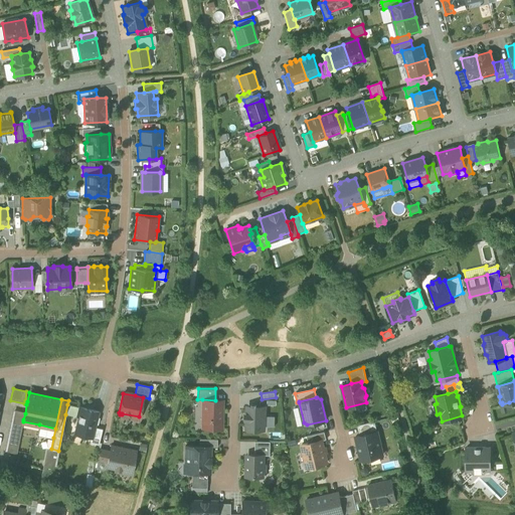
[(202,427),(222,428),(222,400),(215,400),(202,399),(202,427)]
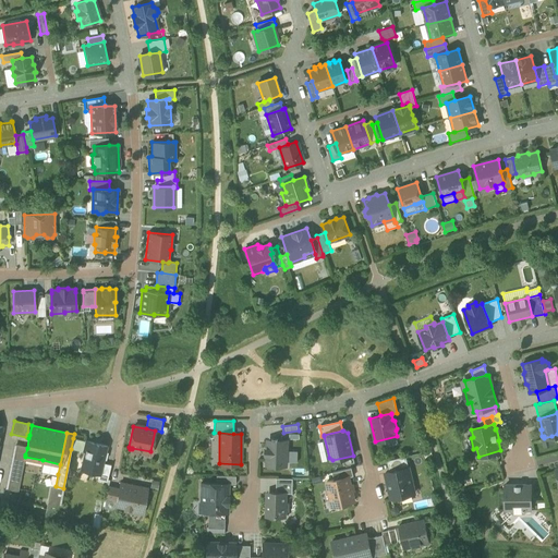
[(85,452),(87,441),(73,438),(71,449),(85,452)]
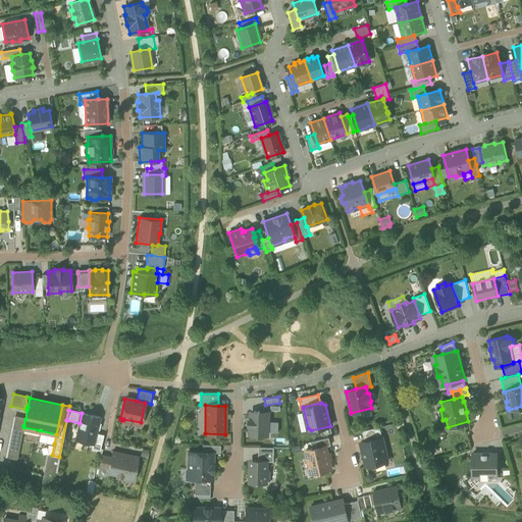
[(255,436),(258,436),(259,435),(268,435),(268,414),(259,414),(260,411),(254,411),(254,414),(251,414),(250,420),(249,420),(249,425),(250,425),(250,434),(254,434),(254,435),(255,436)]
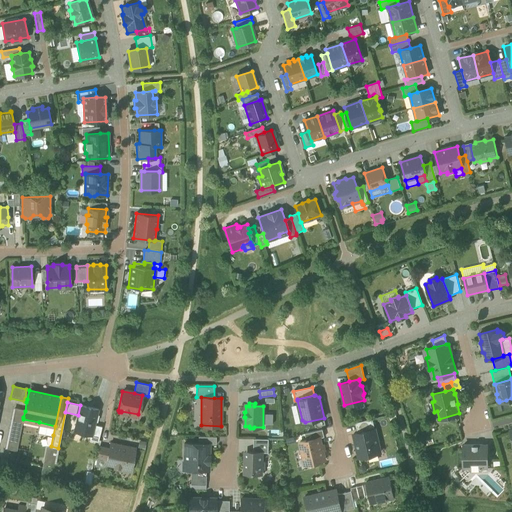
[(90,435),(92,435),(94,424),(98,409),(80,405),(78,415),(74,431),(75,431),(76,427),(91,431),(90,435)]
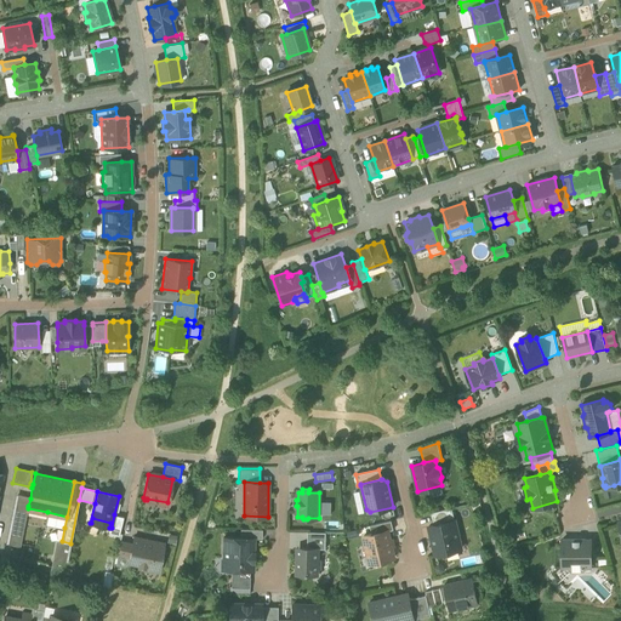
[(16,503),(28,506),(30,499),(17,495),(16,503)]
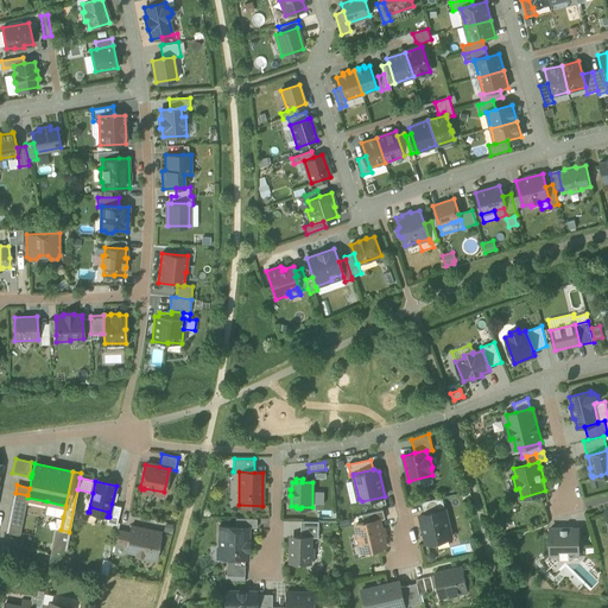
[(27,495),(16,493),(8,527),(20,530),(27,498),(27,495)]
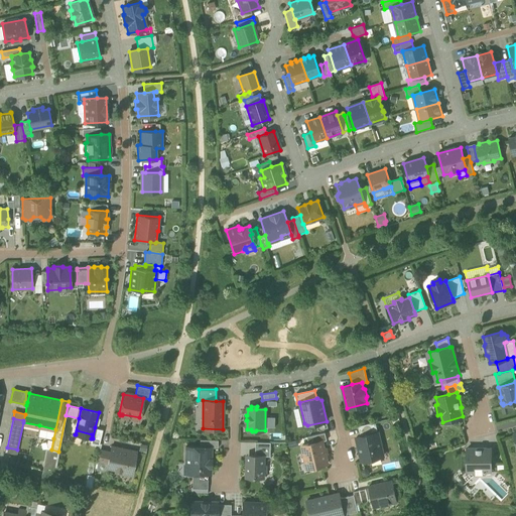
[(316,425),(319,432),(330,427),(328,421),(316,425)]
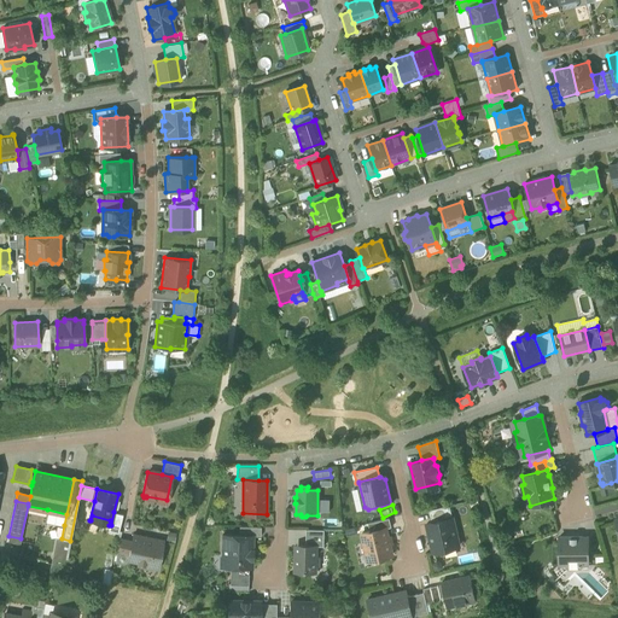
[(429,511),(431,523),(453,518),(449,506),(429,511)]
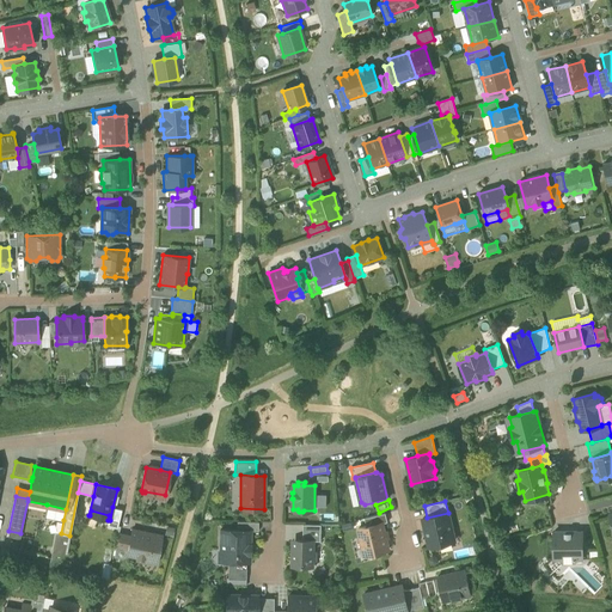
[(63,520),(66,509),(47,505),(44,516),(63,520)]
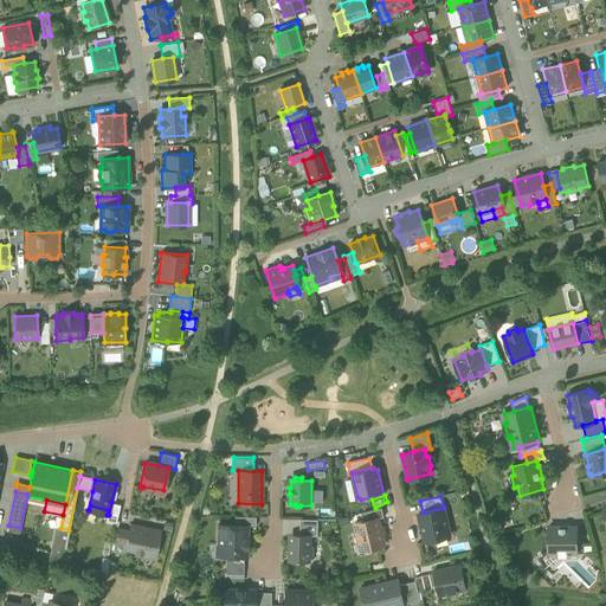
[(107,520),(116,522),(120,504),(111,502),(109,515),(107,515),(107,520)]
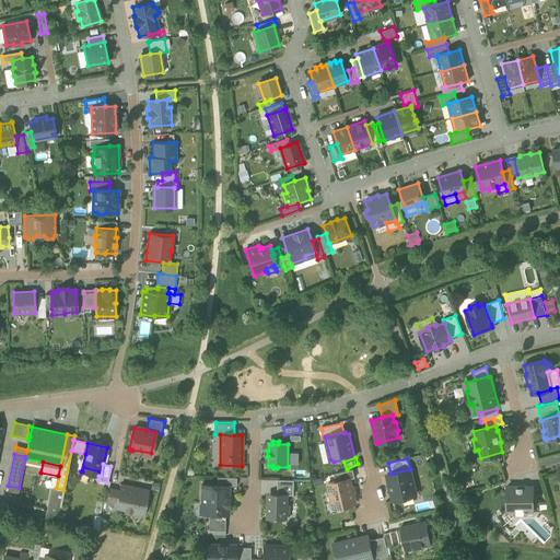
[(334,475),(336,481),(350,478),(350,479),(354,478),(353,469),(334,475)]
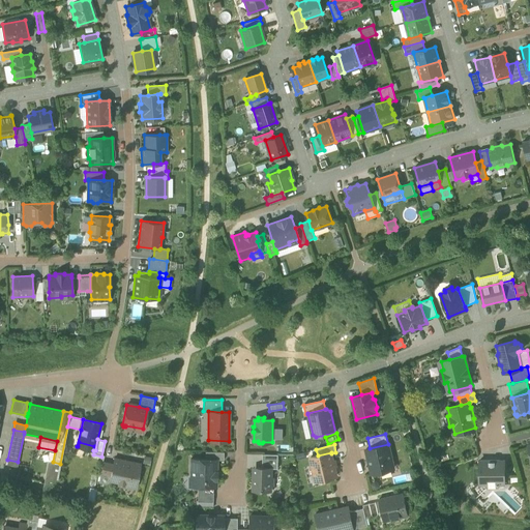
[(370,464),(372,473),(393,468),(388,444),(370,448),(365,449),(369,459),(370,459),(371,464),(370,464)]
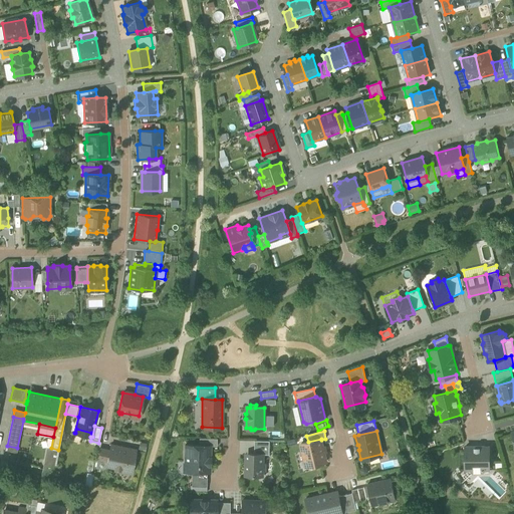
[(301,444),(306,466),(326,461),(321,440),(321,439),(308,442),(301,444)]
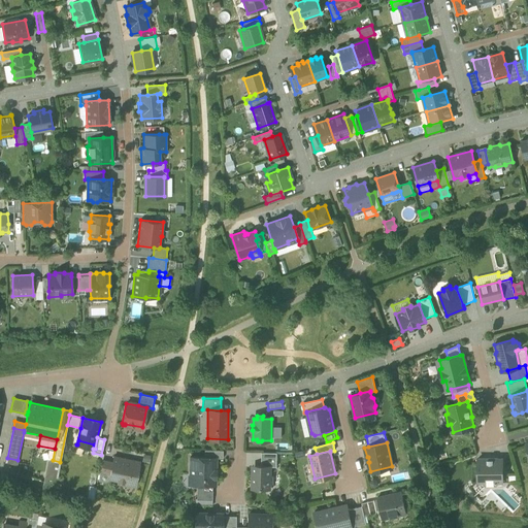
[(270,466),(276,466),(277,453),(262,453),(261,465),(270,466)]
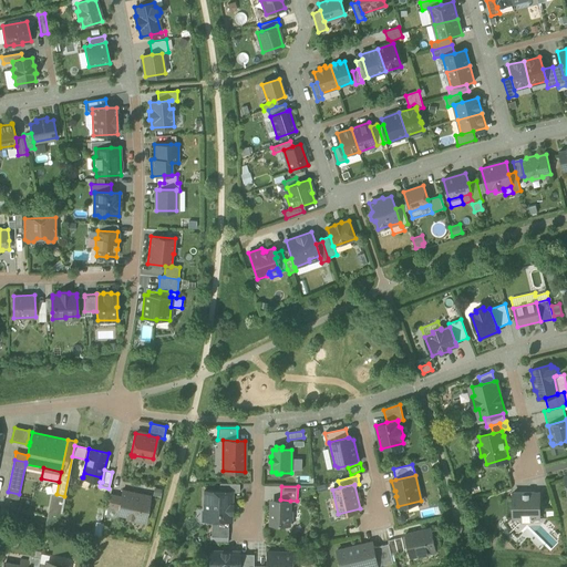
[(134,519),(145,522),(150,495),(134,492),(133,492),(133,493),(127,492),(127,491),(122,490),(121,496),(117,508),(117,514),(126,516),(126,518),(134,521),(134,519)]
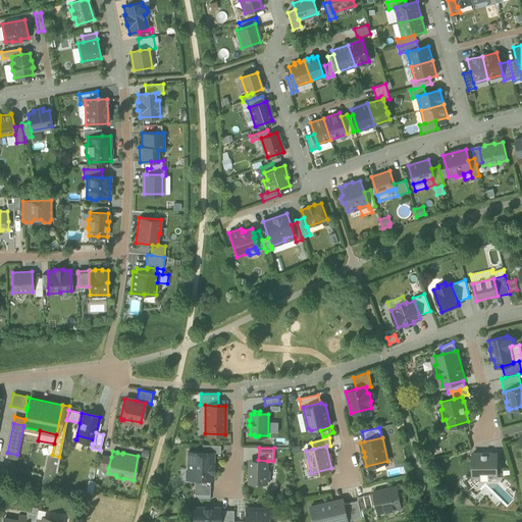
[(210,478),(212,478),(213,453),(213,452),(202,452),(188,452),(188,469),(190,470),(190,478),(195,478),(210,478)]
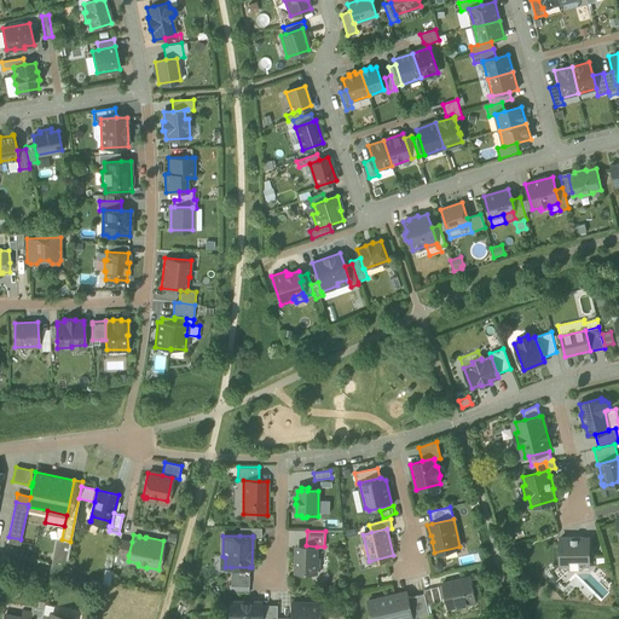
[(568,568),(582,568),(582,565),(582,563),(589,563),(589,542),(584,542),(584,537),(560,537),(560,563),(568,563),(568,568)]
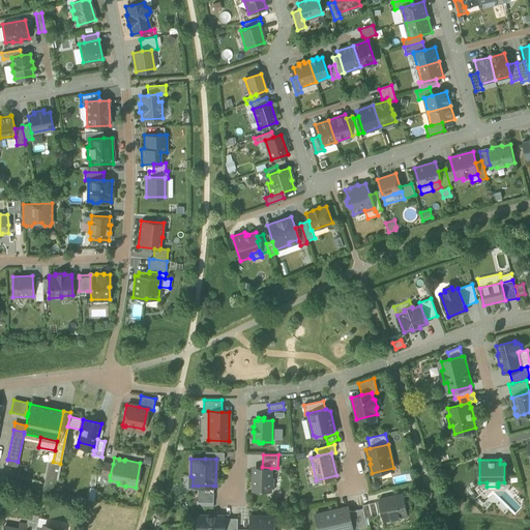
[(54,495),(60,464),(53,462),(50,462),(47,477),(45,476),(42,490),(41,491),(54,495)]
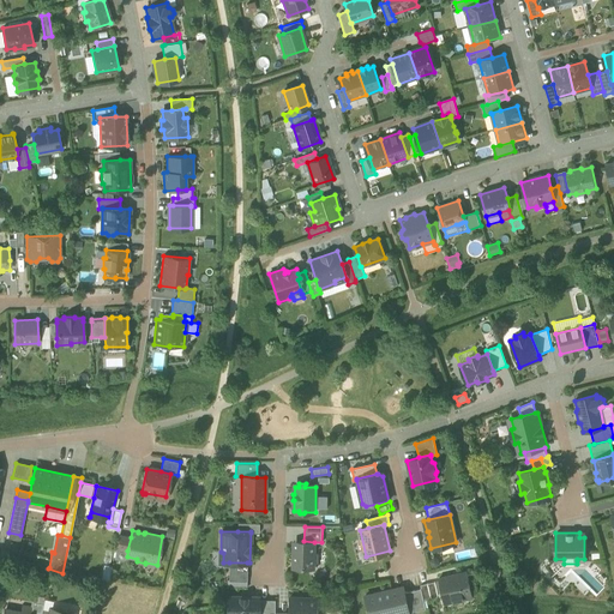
[(116,548),(127,551),(131,537),(119,535),(116,548)]
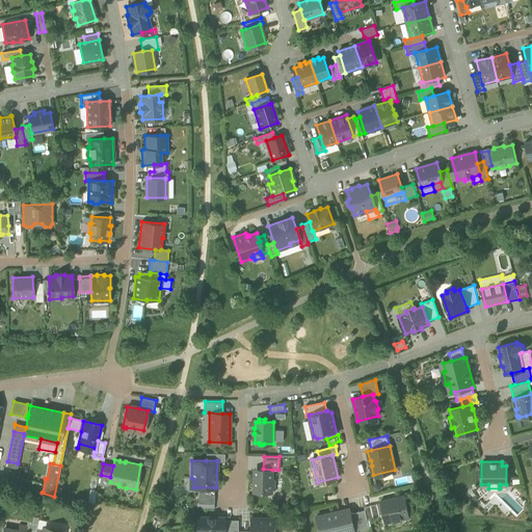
[(254,491),(272,493),(272,486),(274,487),(274,479),(272,479),(272,470),(263,469),(255,469),(254,491)]
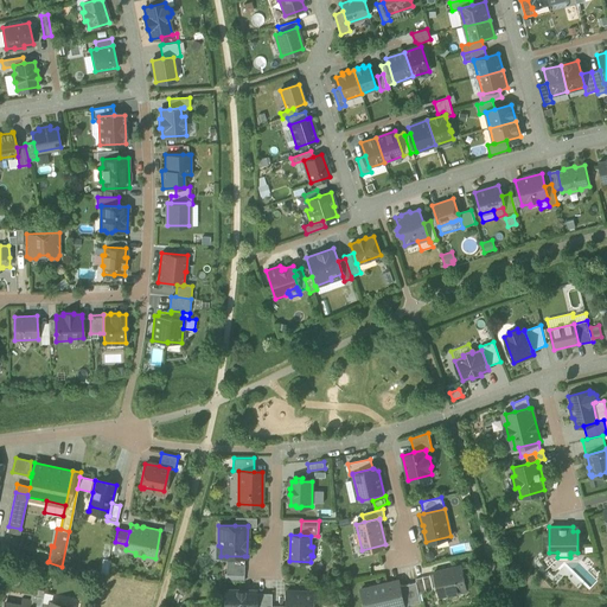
[(227,560),(225,574),(243,574),(243,563),(232,562),(232,560),(227,560)]
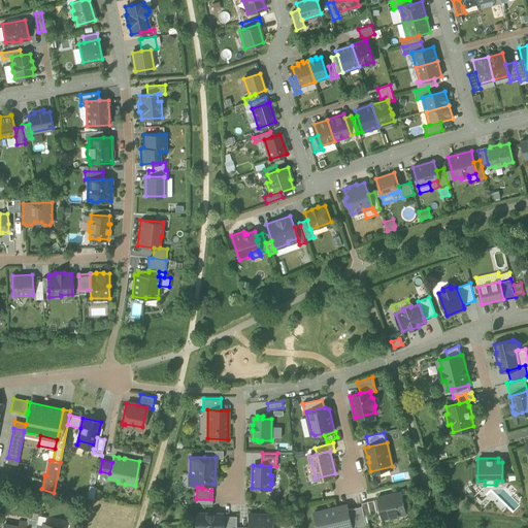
[(377,497),(383,518),(406,513),(401,491),(394,493),(385,495),(377,497)]
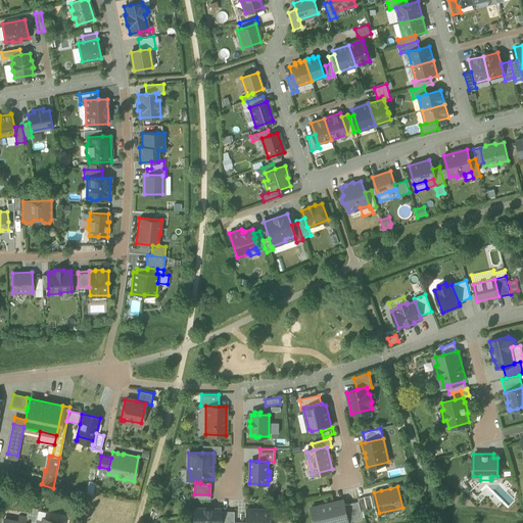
[(359,497),(359,501),(362,510),(373,507),(370,495),(359,497)]
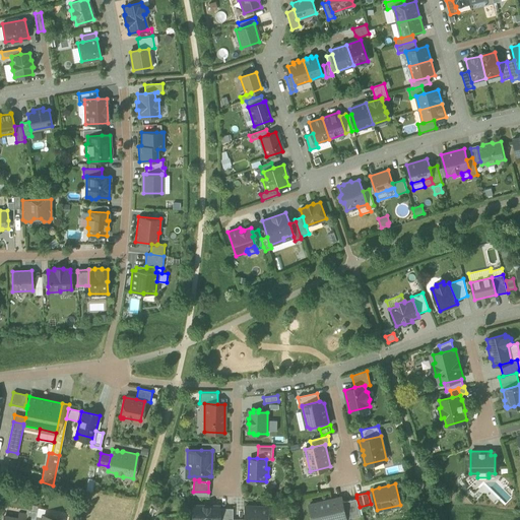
[(309,504),(312,519),(342,519),(347,519),(347,518),(343,502),(342,497),(336,500),(333,501),(332,499),(309,504)]
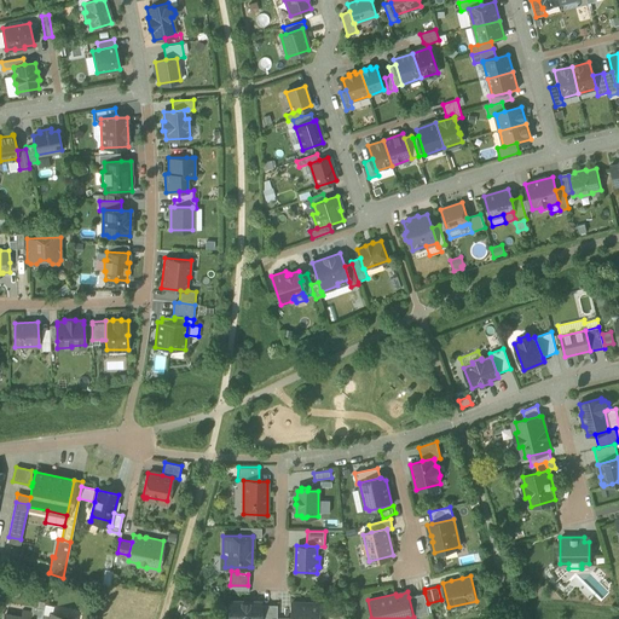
[(429,613),(424,593),(409,597),(414,617),(429,613)]
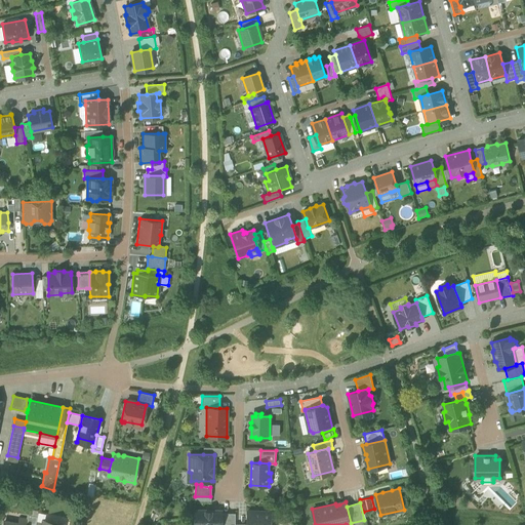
[(219,524),(220,513),(220,511),(194,510),(193,524),(219,524)]
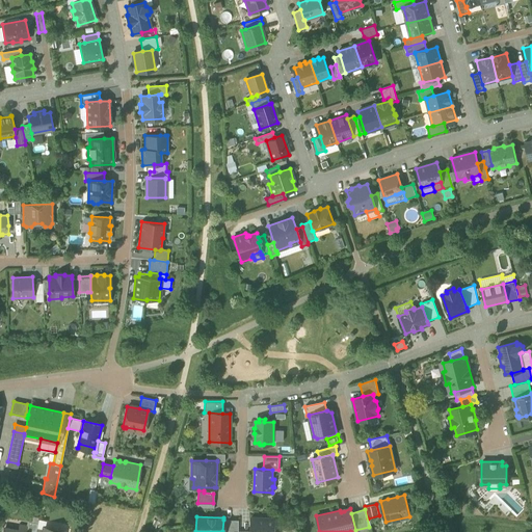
[(274,531),(275,517),(274,517),(274,519),(250,517),(249,517),(249,519),(250,519),(249,530),(249,531),(274,531)]
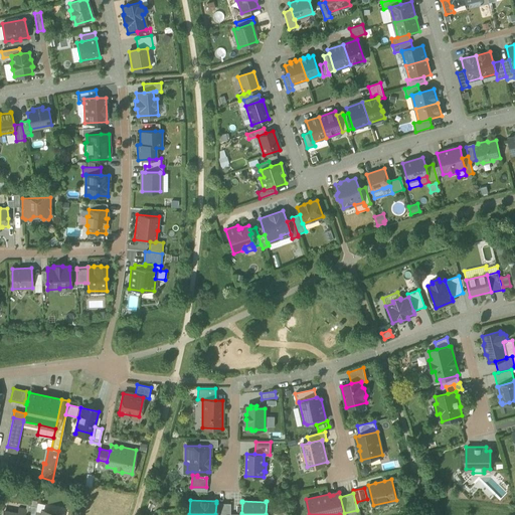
[(215,514),(229,514),(229,513),(230,503),(216,503),(215,514)]
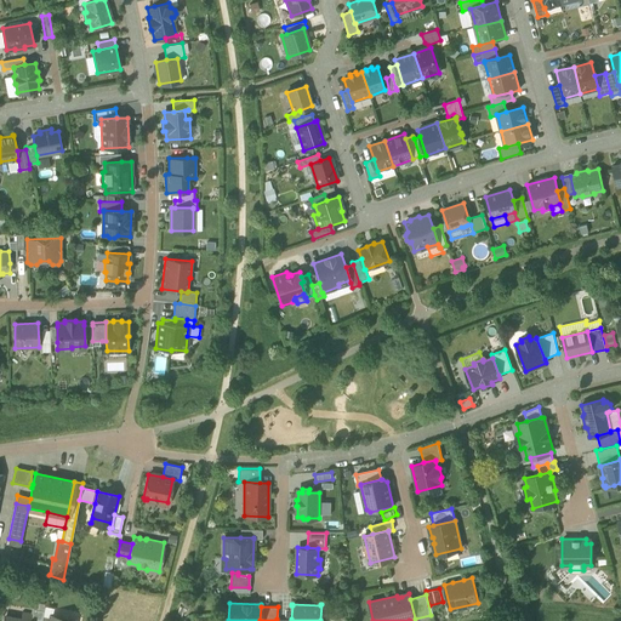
[(32,620),(41,620),(43,615),(44,611),(33,609),(32,614),(33,614),(32,620)]
